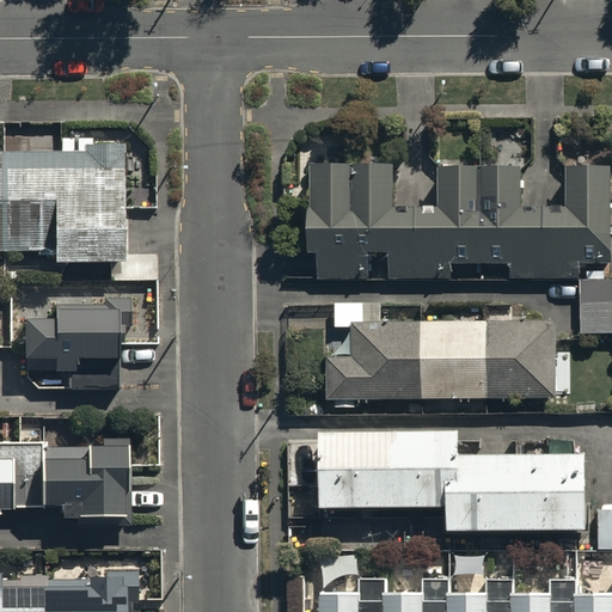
[(0,251),(53,252),(53,264),(123,264),(124,142),(84,142),(84,152),(0,151),(0,251)]
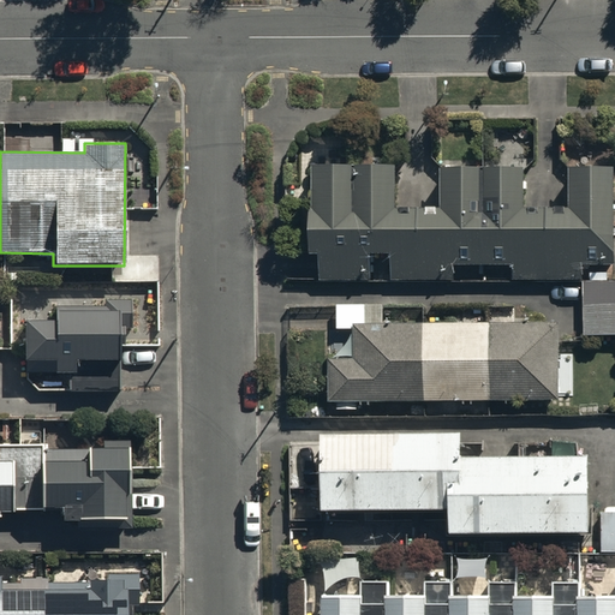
[(393,169),(311,169),(311,251),(321,251),(321,282),(371,282),(371,255),(389,255),(389,282),(455,281),(455,266),(514,266),(514,281),(583,280),(583,266),(614,266),(614,166),(568,166),(568,209),(525,209),(525,167),(440,168),(440,212),(393,212),(393,169)]
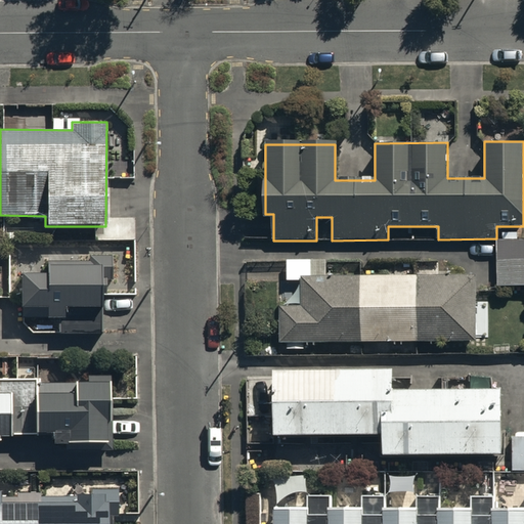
[(523,238),(500,239),(500,284),(523,284),(523,238)]
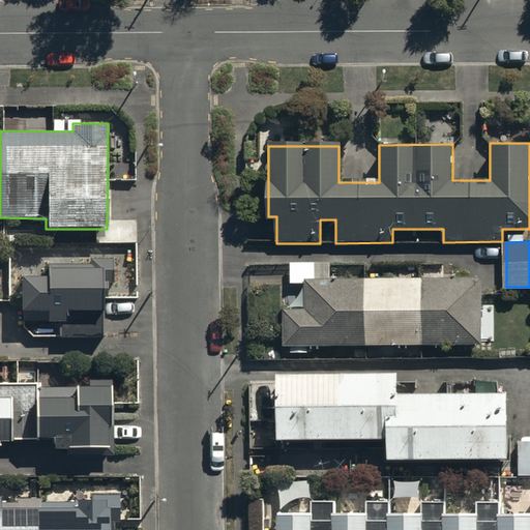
[(104,336),(104,282),(114,282),(114,259),(90,259),(90,265),(46,266),(46,275),(20,275),(21,310),(47,310),(47,322),(59,321),(59,337),(104,336)]
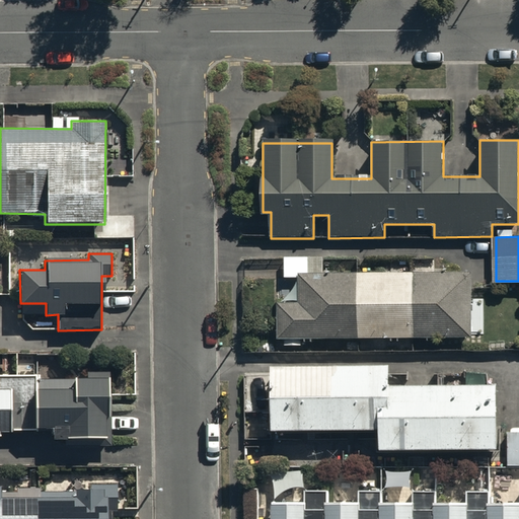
[(278,339),(470,338),(470,273),(298,274),(298,305),(278,305),(278,339)]
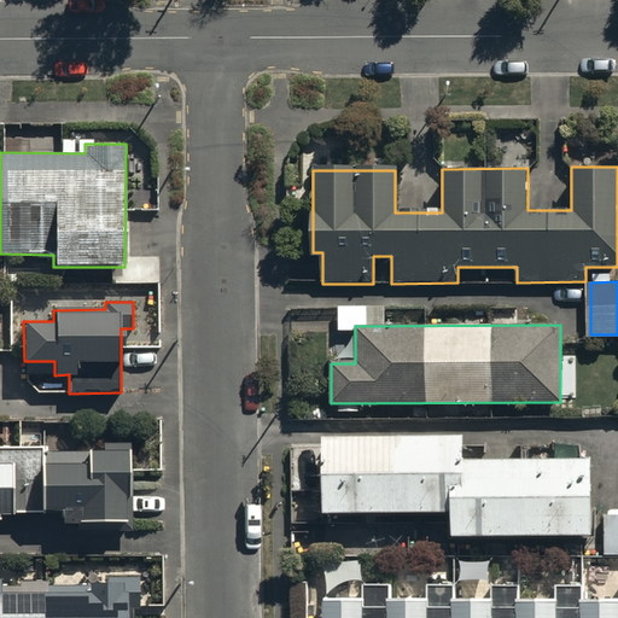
[(322,512),(450,511),(450,536),(592,535),(592,459),(464,459),(464,435),(322,436),(322,512)]
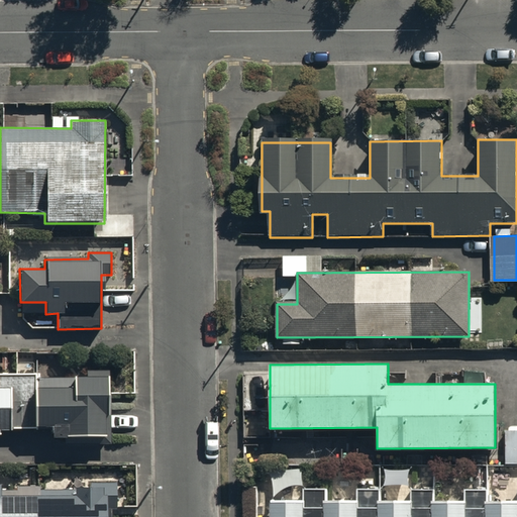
[(0,428),(49,428),(49,443),(109,442),(108,371),(85,372),(85,376),(36,377),(36,374),(0,374),(0,428)]
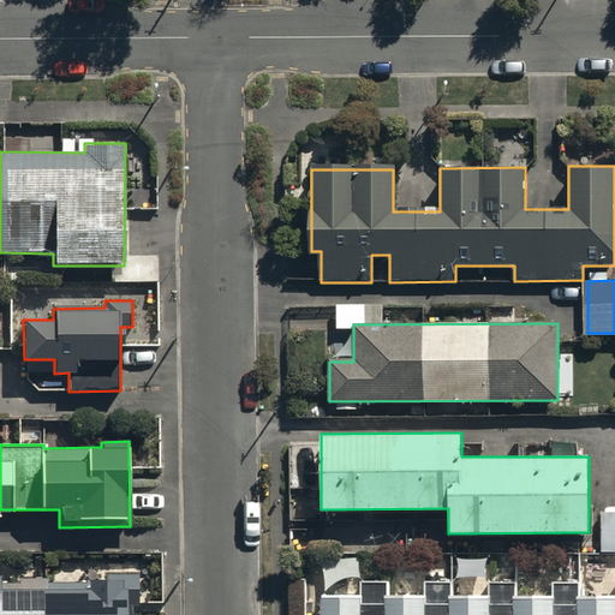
[(614,513),(603,513),(603,554),(614,553),(614,513)]
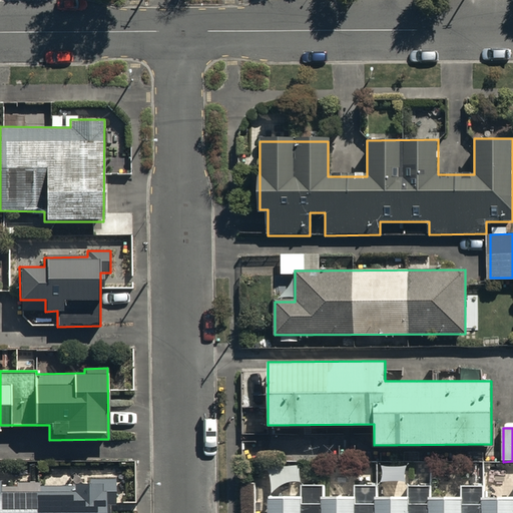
[(0,512),(111,512),(112,480),(88,480),(88,483),(72,483),(72,486),(40,486),(40,481),(17,481),(17,486),(0,485),(0,512)]
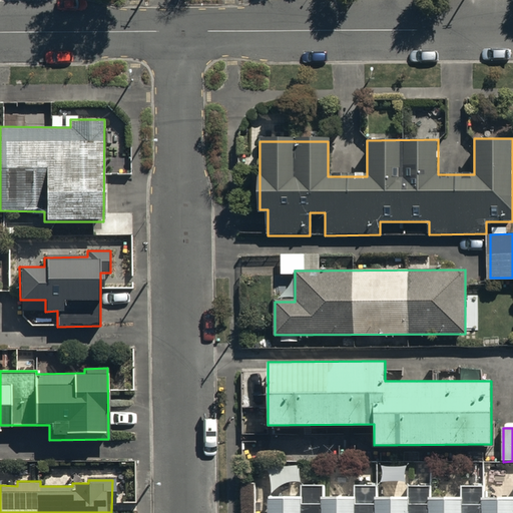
[(512,512),(512,496),(484,497),(484,485),(462,485),(462,495),(433,496),(433,485),(407,485),(407,495),(379,495),(379,484),(353,484),(353,494),(326,494),(326,484),(301,484),(301,495),(268,495),(268,512),(512,512)]
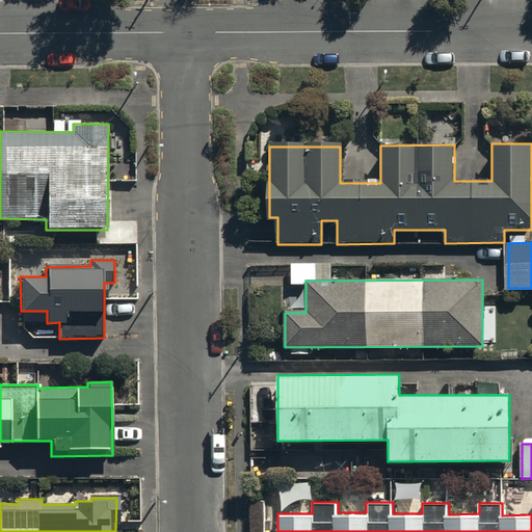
All buildings are outlined.
